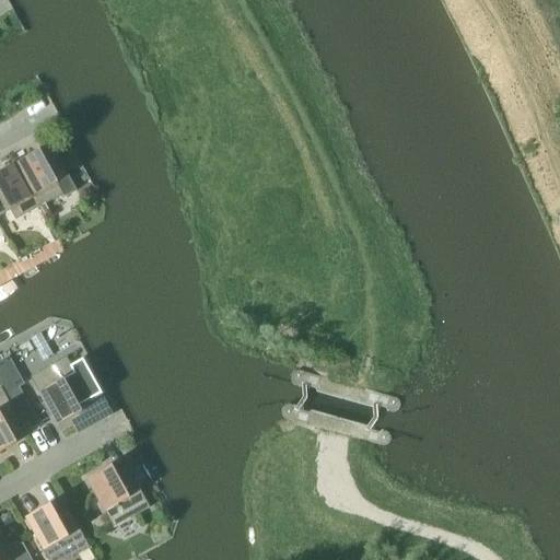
[(34,153),(15,164),(39,207),(62,194),(65,197),(77,190),(54,150),(53,151),(37,160),(35,155),(35,154),(34,153)]
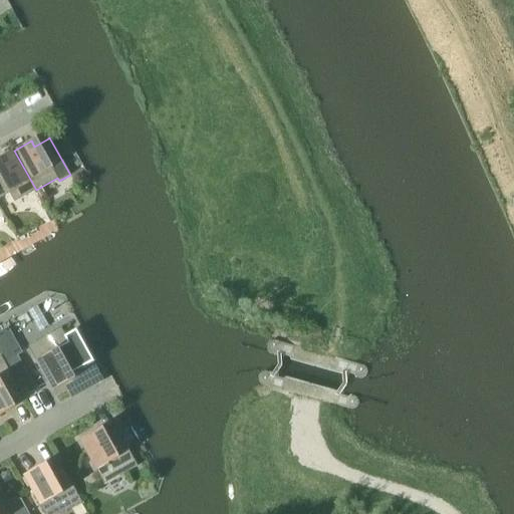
[(14,202),(36,190),(14,151),(0,158),(0,165),(0,166),(0,165),(0,198),(9,194),(14,202)]
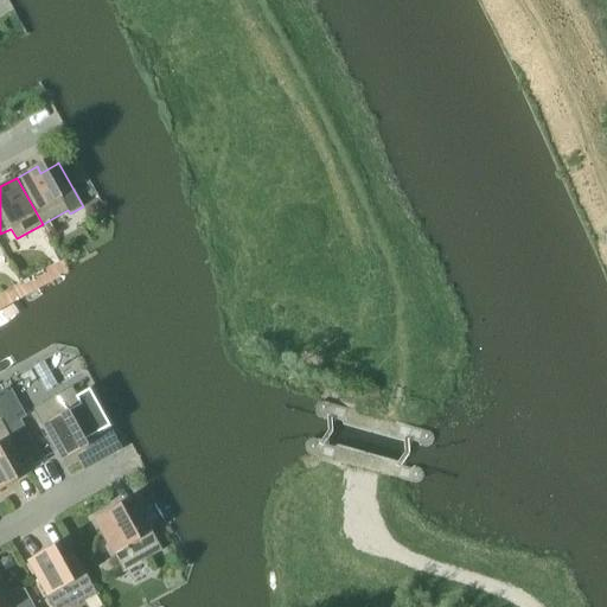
[(10,387),(0,391),(0,417),(24,462),(40,454),(21,420),(26,417),(10,387)]
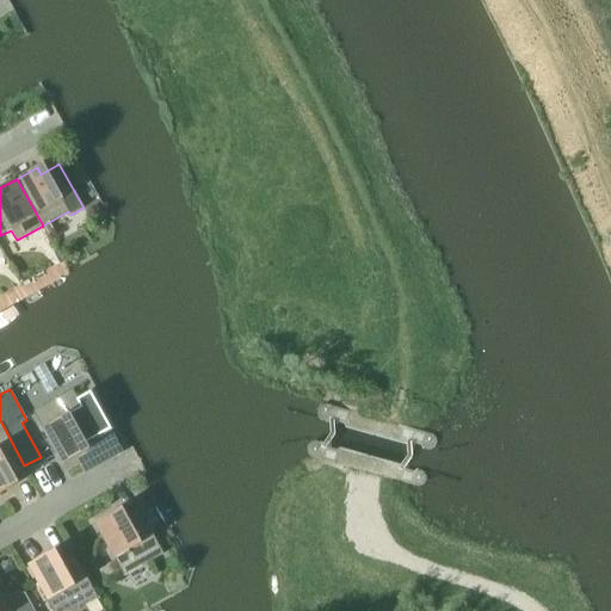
[(80,446),(98,437),(113,429),(94,395),(80,403),(73,390),(34,412),(62,466),(84,454),(80,446)]
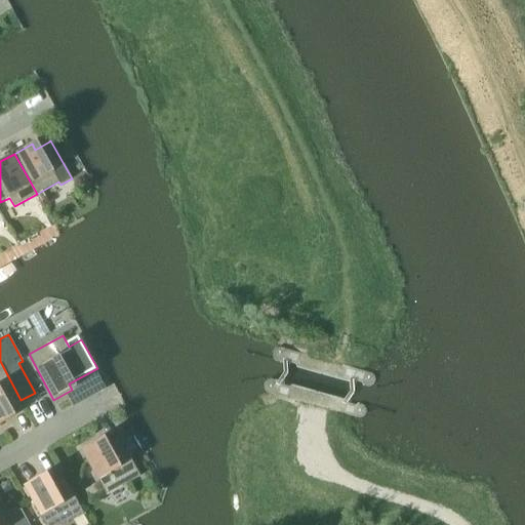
[(8,413),(24,405),(1,364),(0,364),(0,423),(10,418),(8,413)]
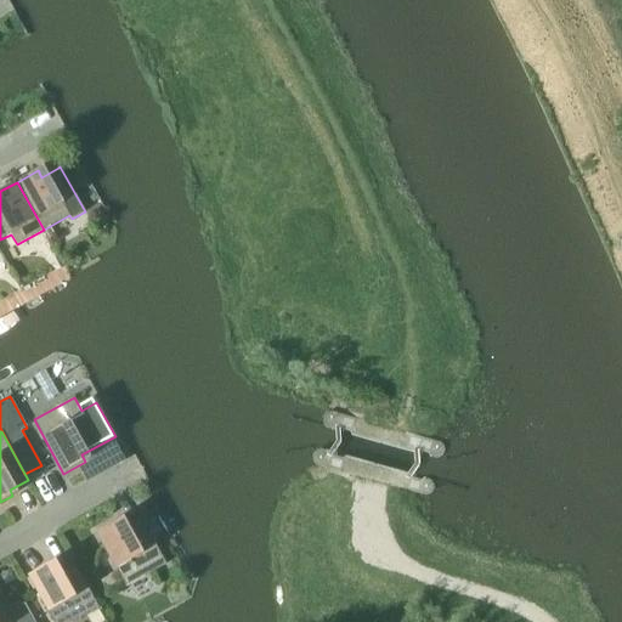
[(141,516),(156,543),(167,537),(151,510),(141,516)]
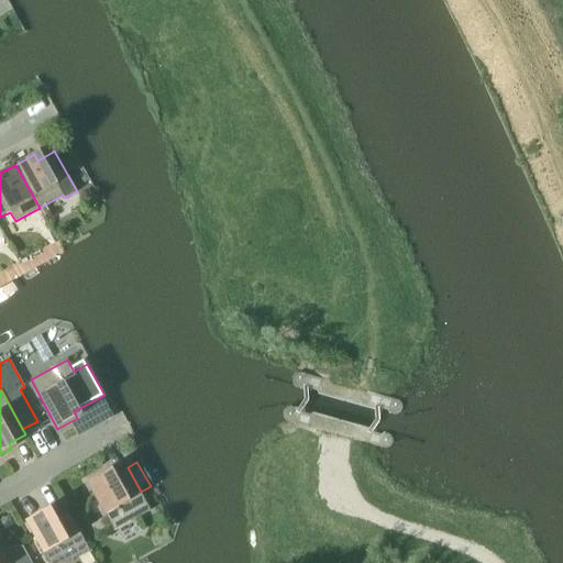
[(114,531),(151,510),(127,467),(110,477),(107,471),(87,482),(114,531)]
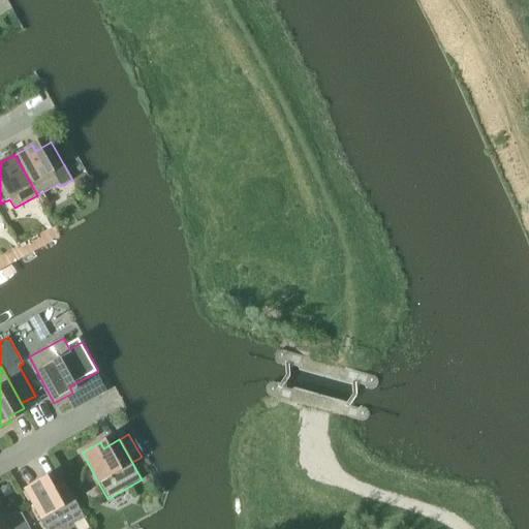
[(45,528),(61,528),(84,517),(61,476),(45,485),(42,479),(24,490),(45,528)]
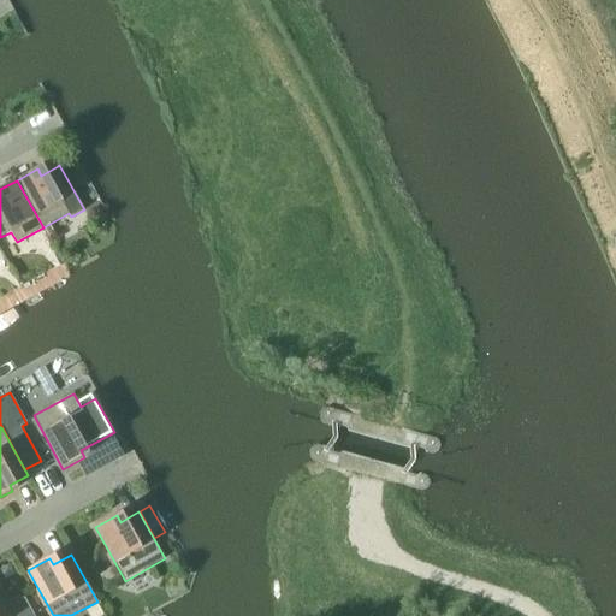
[(21,615),(42,615),(30,593),(13,603),(21,615)]
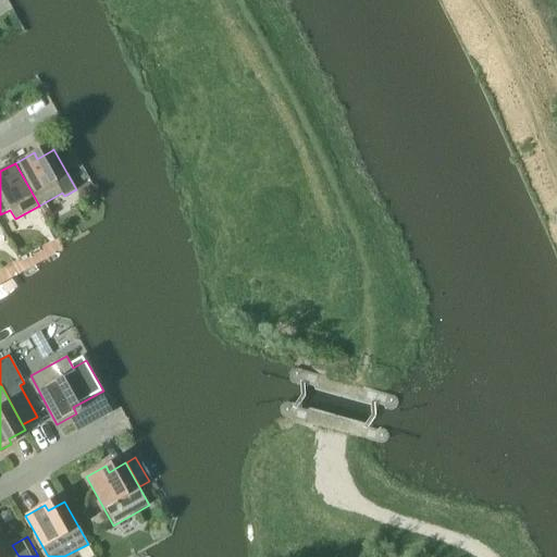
[(0,556),(10,556),(0,537),(0,556)]
